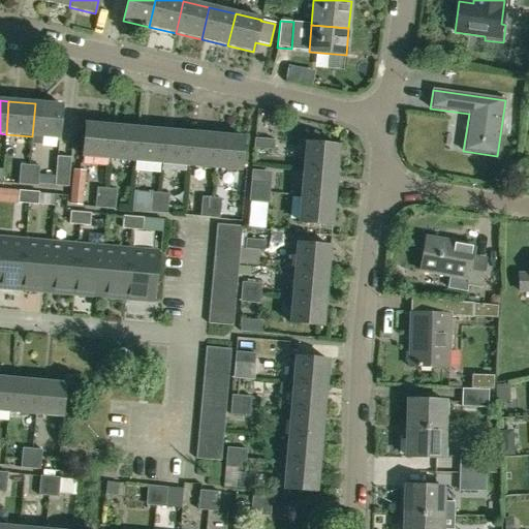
[(62,105),(35,103),(32,136),(59,138),(62,105)]
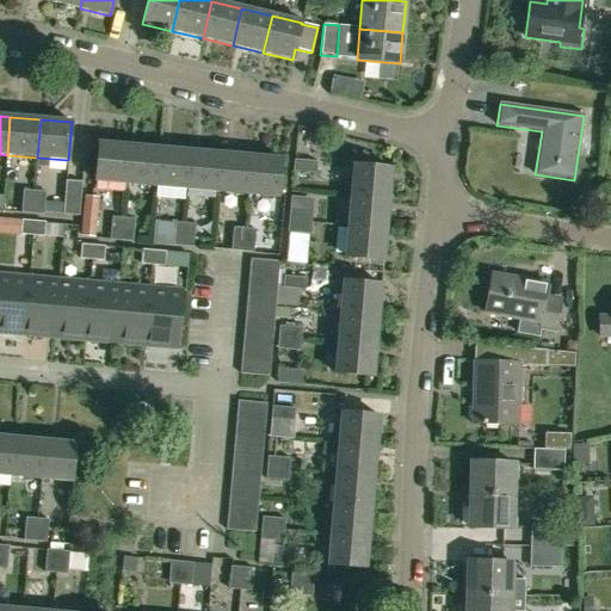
[(125,184),(128,146),(98,143),(94,181),(125,184)]
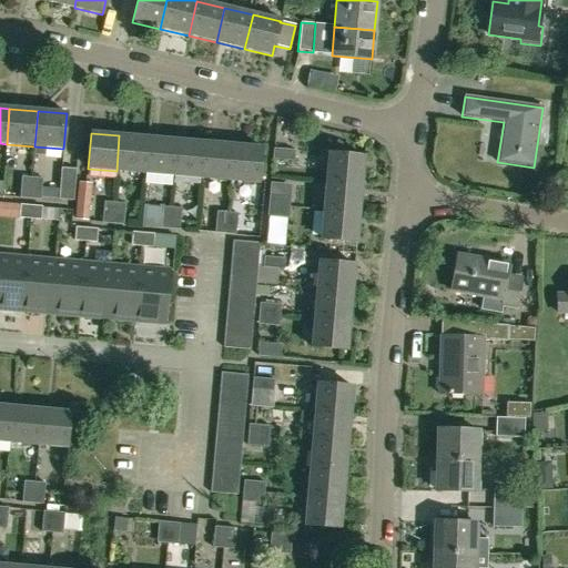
[(144,174),(148,139),(119,135),(117,171),(144,174)]
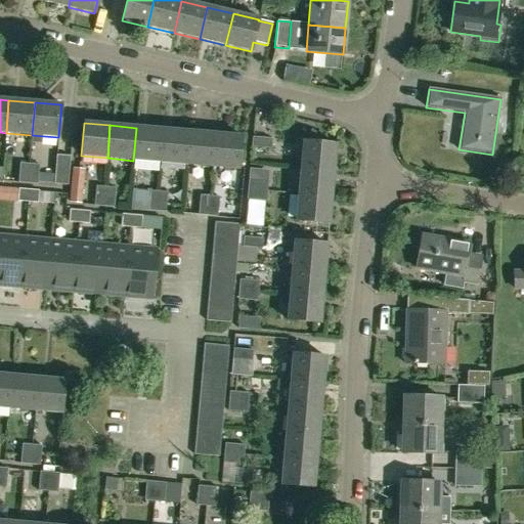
[(160,163),(163,130),(136,128),(133,161),(160,163)]
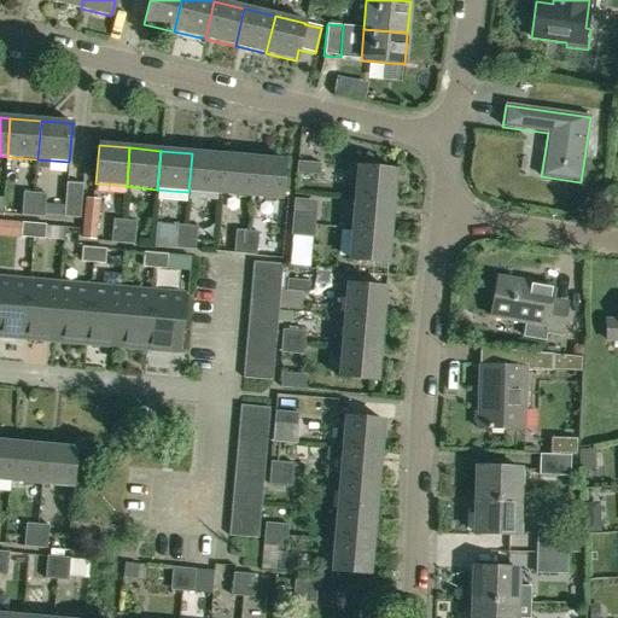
[(220,194),(222,156),(192,153),(188,192),(220,194)]
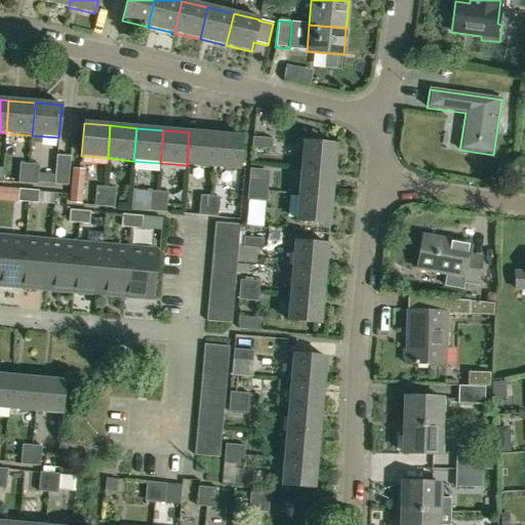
[(212,167),(215,134),(189,132),(187,165),(212,167)]
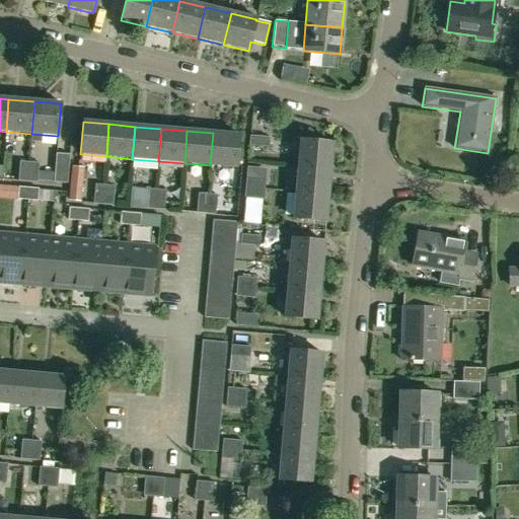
[(213,133),(210,165),(236,167),(239,136),(213,133)]
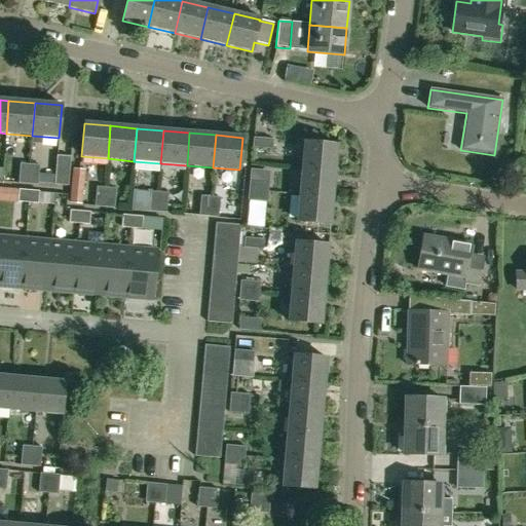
[(272,140),(253,138),(252,148),(272,150),(272,140)]
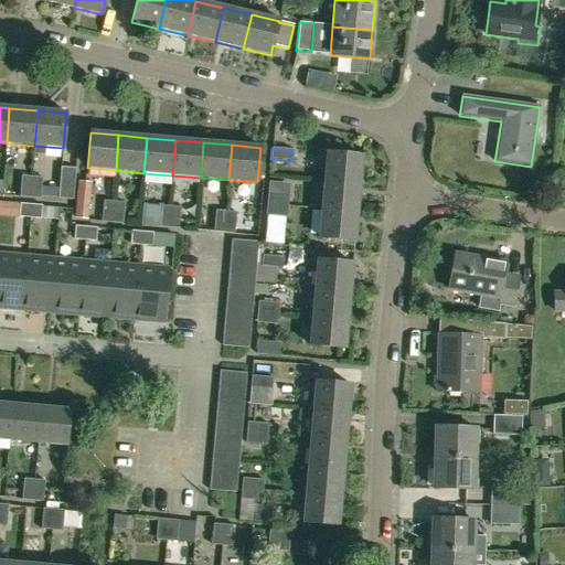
[(324,181),(360,184),(362,156),(327,152),(324,181)]
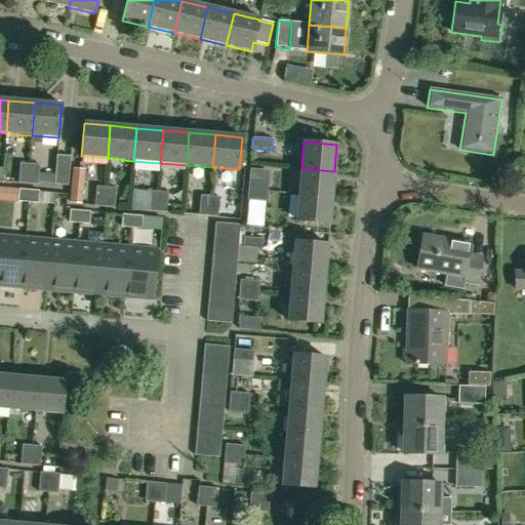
[(68,186),(71,156),(56,155),(53,185),(68,186)]
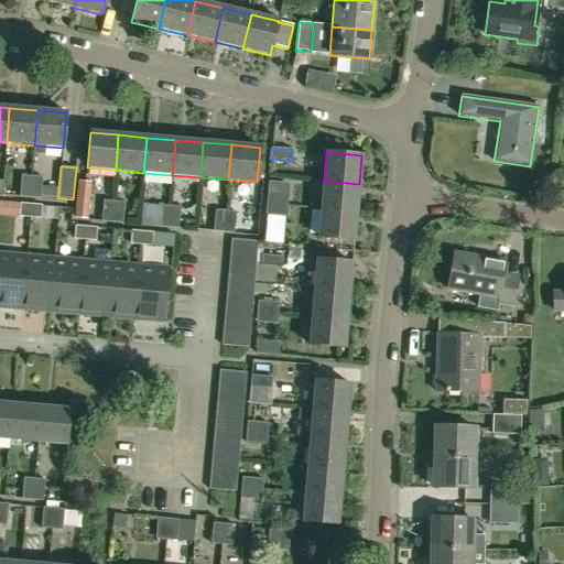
[(19,197),(30,197),(32,176),(21,175),(19,197)]
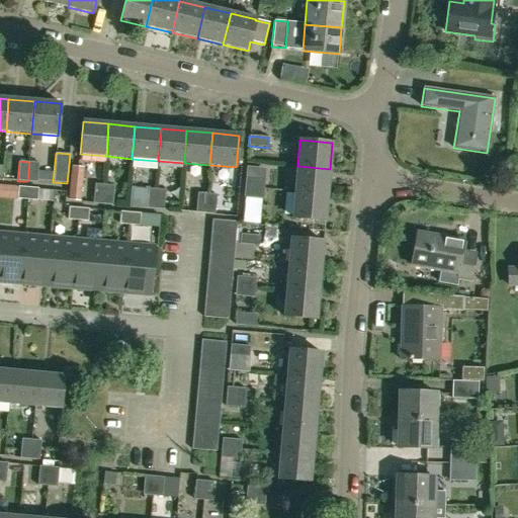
[(29,162),(27,181),(37,182),(38,163),(29,162)]
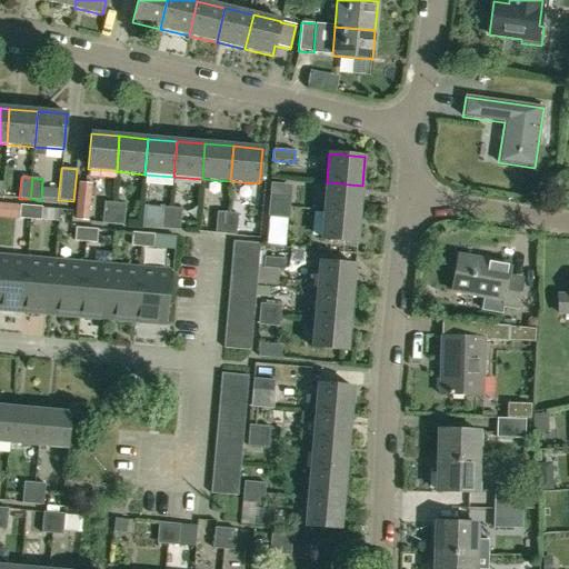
[(359,215),(362,186),(327,182),(323,211),(359,215)]
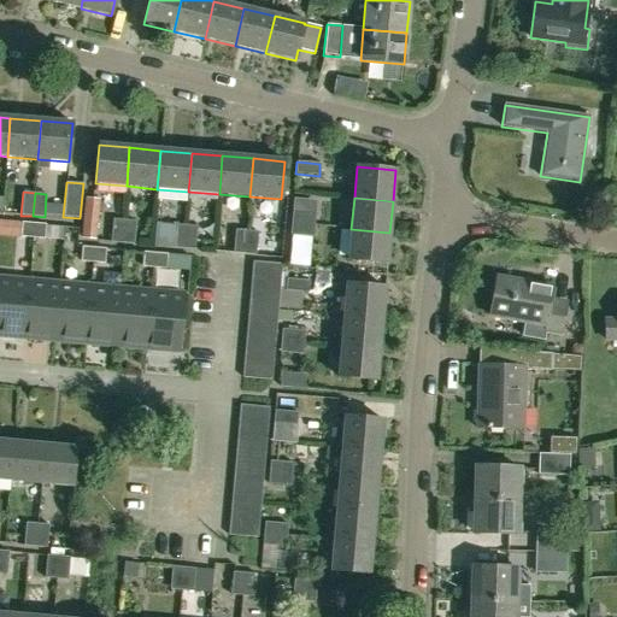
[(82,239),(94,240),(98,201),(86,200),(82,239)]
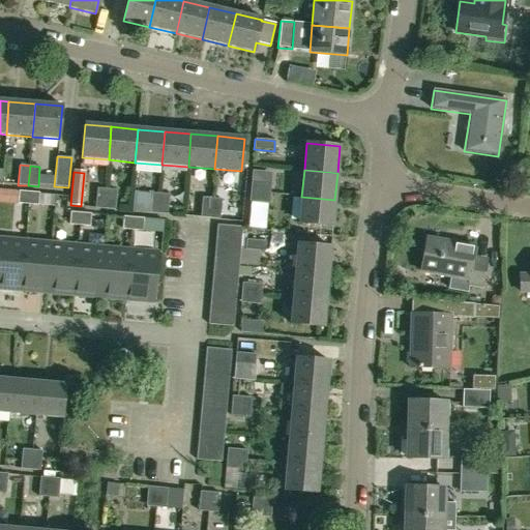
[(249,193),(270,195),(271,183),(251,182),(249,193)]
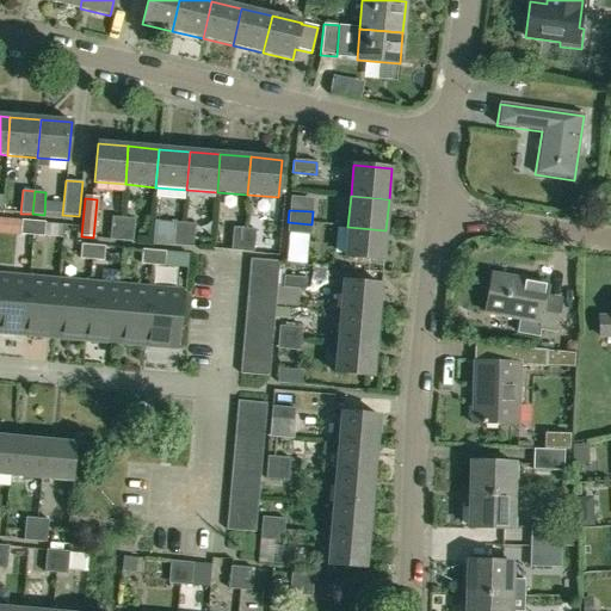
[(109,240),(121,241),(122,218),(111,217),(109,240)]
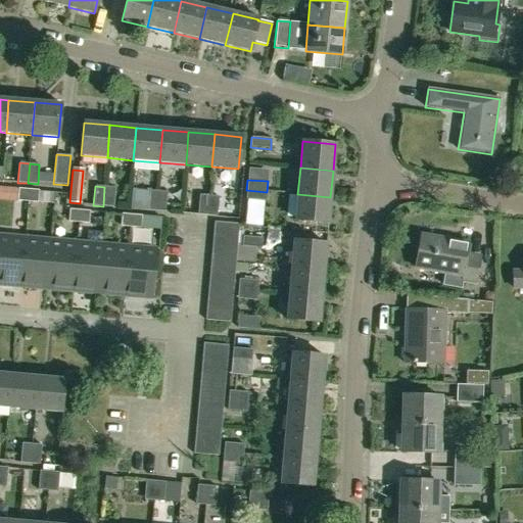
[(104,187),(103,206),(113,207),(115,187),(104,187)]
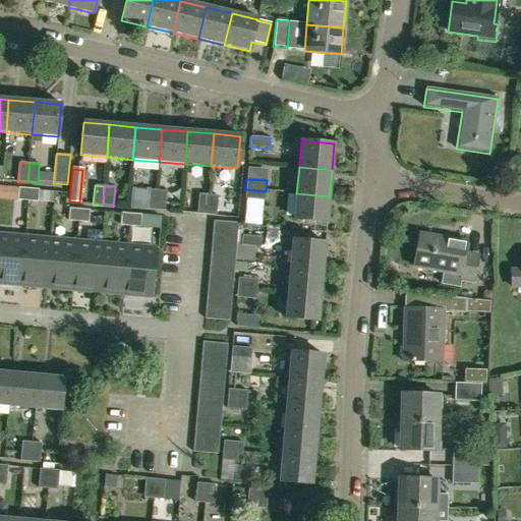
[(26,200),(27,188),(18,187),(17,199),(26,200)]
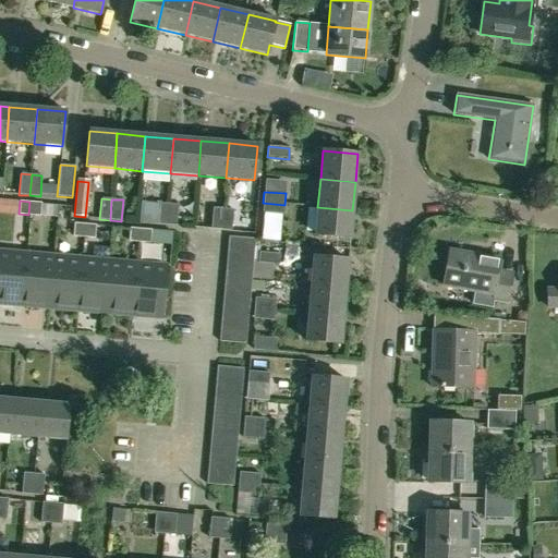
[(40,203),(29,202),(28,215),(39,216),(40,203)]
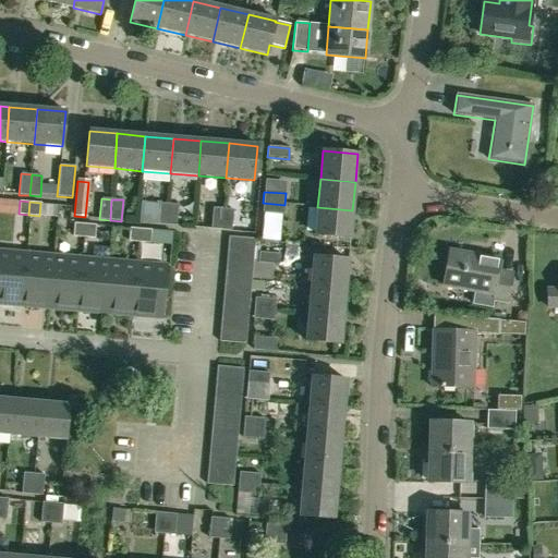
[(166,226),(168,204),(157,203),(155,225),(166,226)]
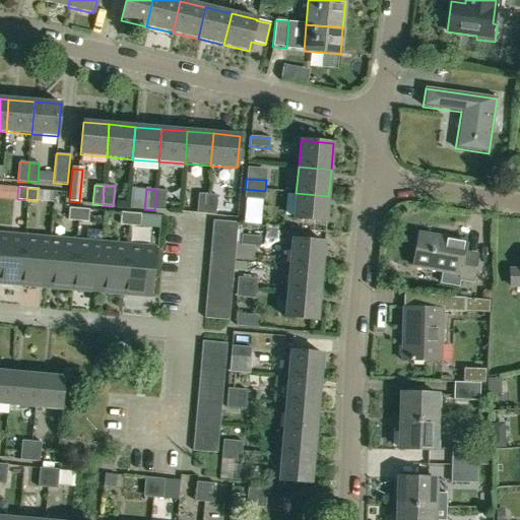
[(265,191),(245,189),(245,198),(264,200),(265,191)]
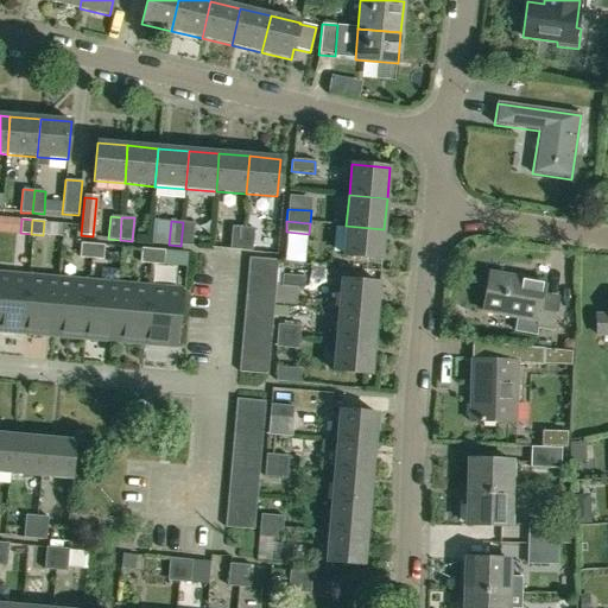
[(183,222),(181,246),(192,246),(195,223),(183,222)]
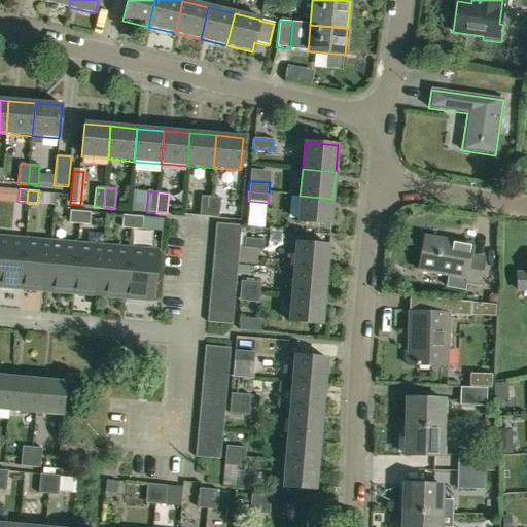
[(332,199),(300,196),(297,222),(330,225),(332,199)]
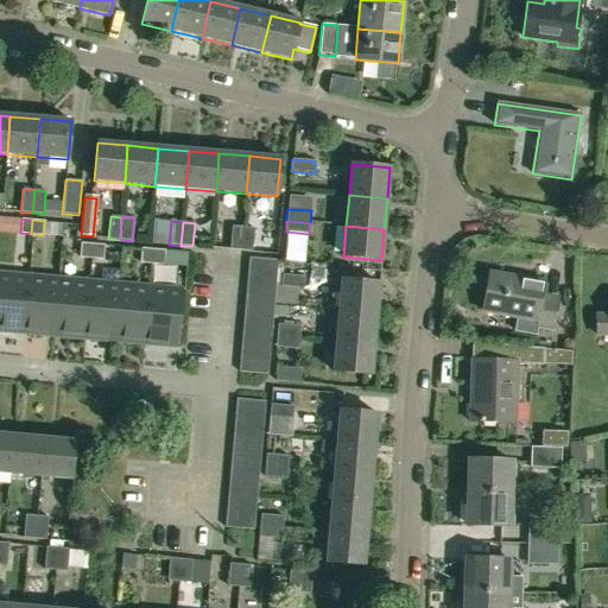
[(229,249),(241,251),(244,228),(232,227),(229,249)]
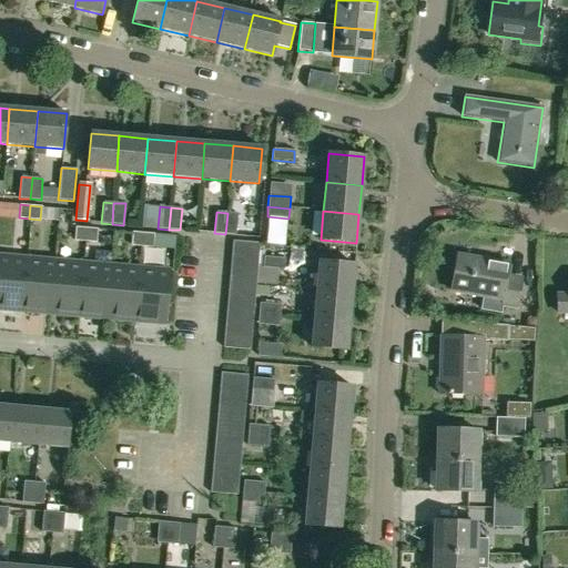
[(227,213),(225,234),(235,235),(237,213),(227,213)]
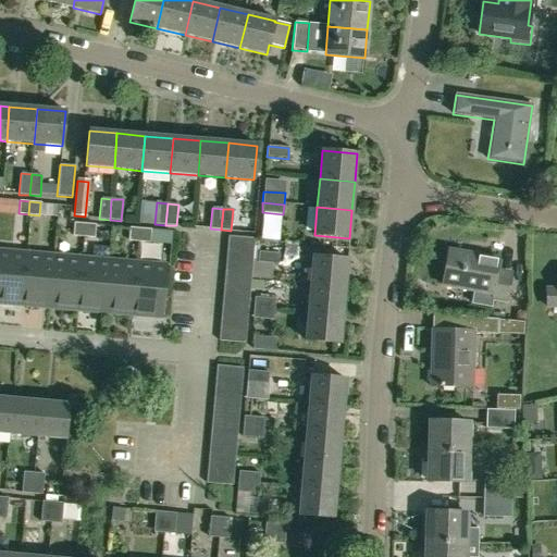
[(83,237),(84,224),(73,223),(72,236),(83,237)]
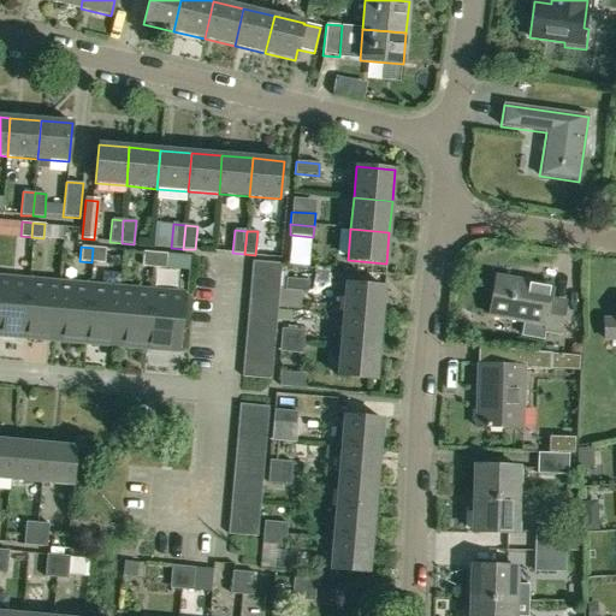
[(105,249),(93,248),(92,262),(104,264),(105,249)]
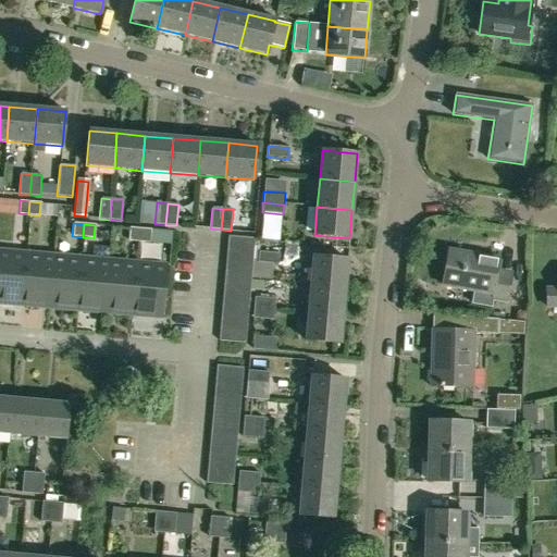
[(139,242),(139,229),(130,227),(128,240),(139,242)]
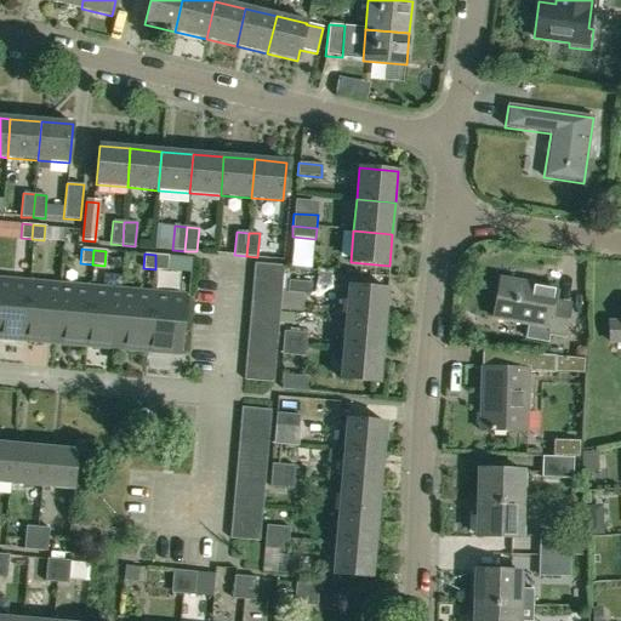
[(167,256),(155,255),(155,269),(166,271),(167,256)]
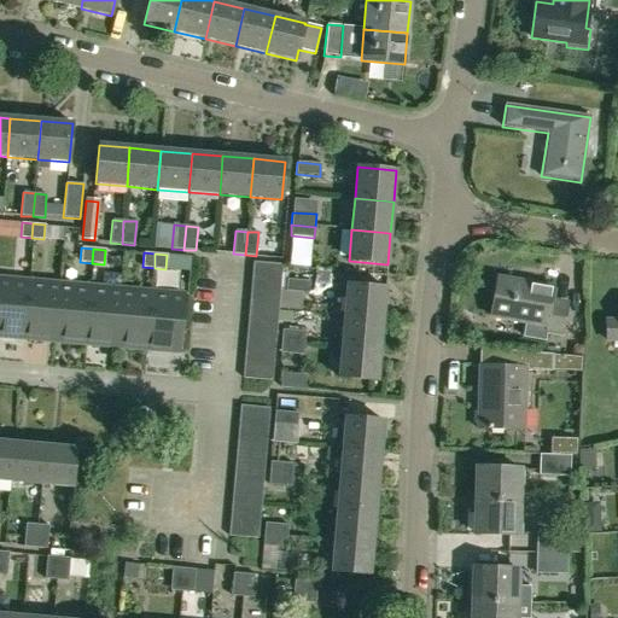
[(254,262),(252,278),(281,280),(283,264),(254,262)]
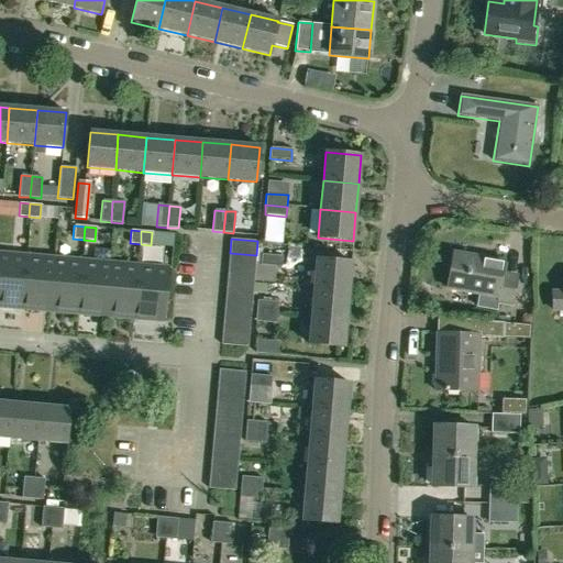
[(1,308),(21,309),(25,255),(0,253),(0,302),(2,304),(1,308)]
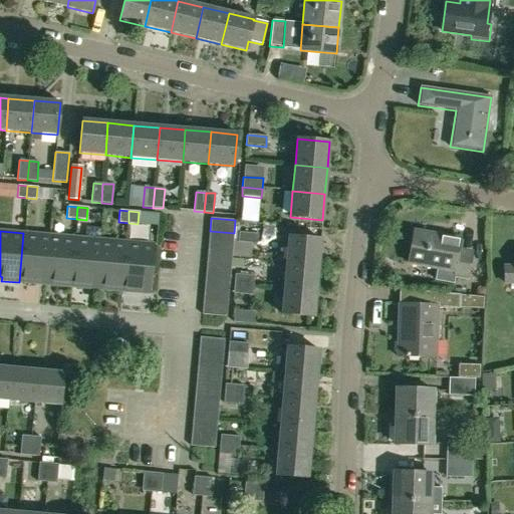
[(210,231),(209,243),(233,245),(234,233),(210,231)]
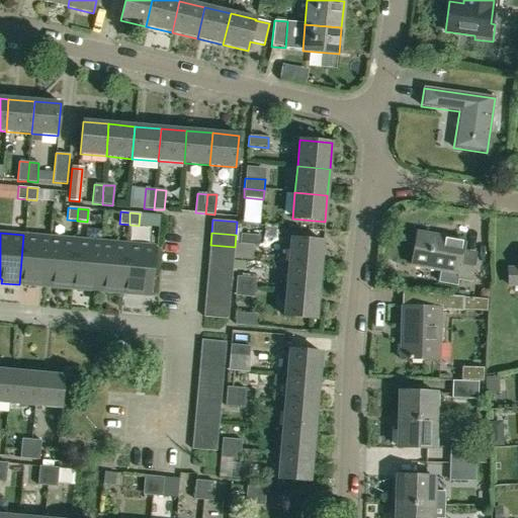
[(462,251),(464,241),(416,233),(410,266),(457,274),(456,280),(470,282),(476,253),(462,251)]
